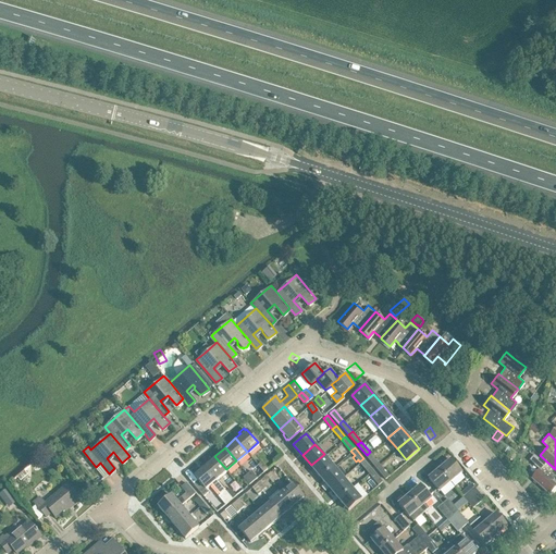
[(367,455),(375,466),(380,463),(377,460),(370,452),(367,455)]
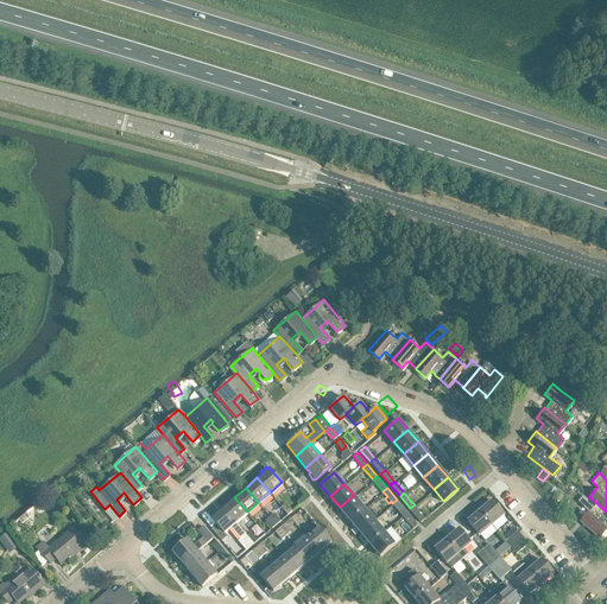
[(587,498),(582,494),(577,498),(582,503),(582,504),(588,509),(579,519),(599,536),(606,527),(606,526),(601,521),(606,513),(606,512),(589,496),(587,498)]
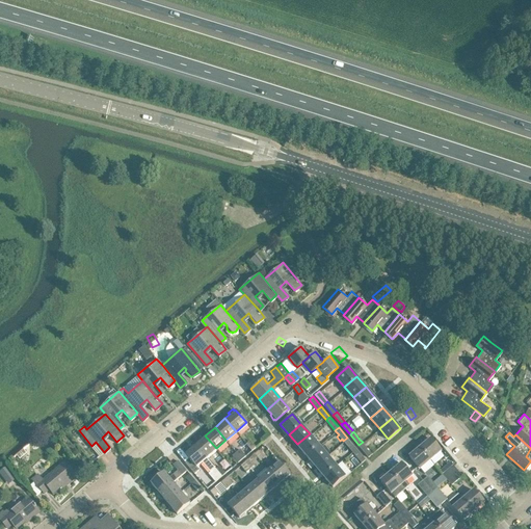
[(306,454),(318,444),(310,433),(297,444),(306,454)]
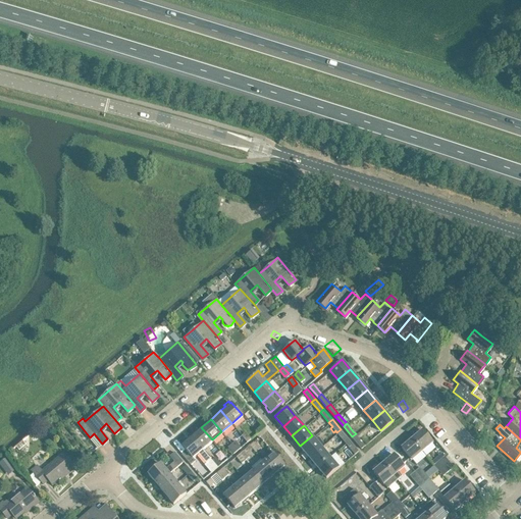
[(202,448),(212,439),(201,427),(192,435),(202,448)]
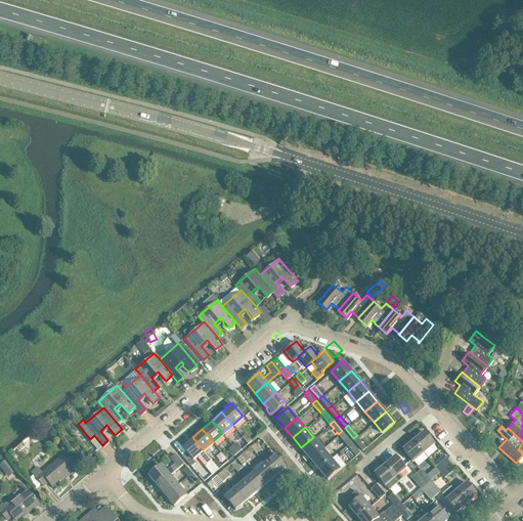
[(416,433),(417,435),(412,439),(423,451),(434,442),(423,430),(422,431),(420,429),(416,433)]
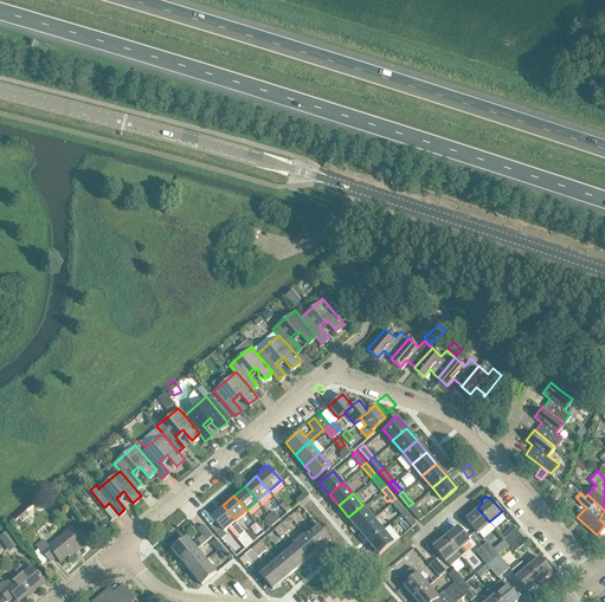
[(401,513),(405,510),(396,498),(391,502),(401,513)]
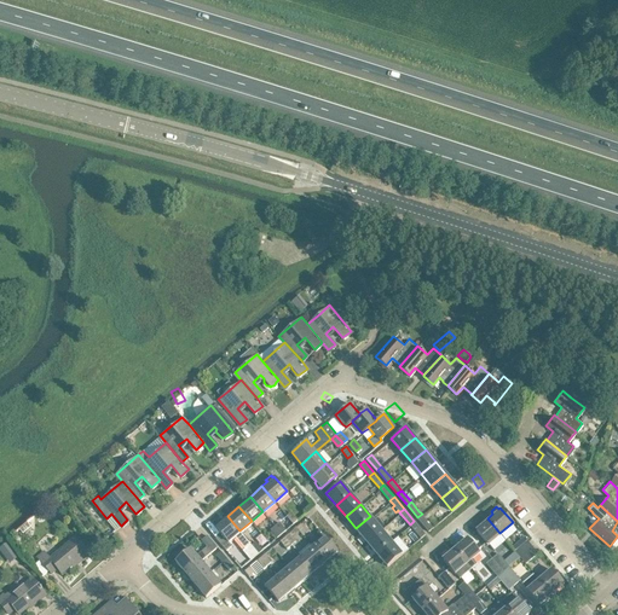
[(292,522),(296,518),(289,510),(286,514),(292,522)]
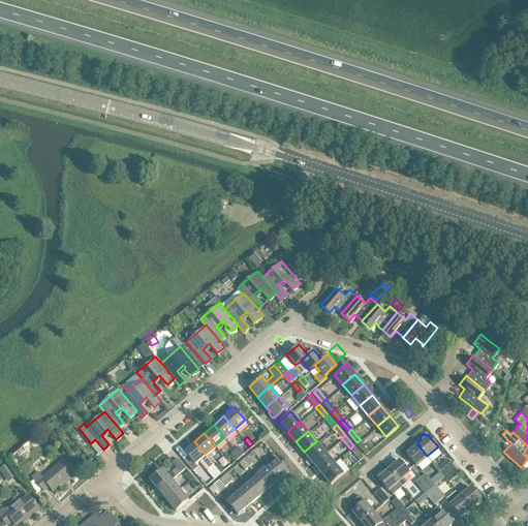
[(365,453),(369,450),(361,439),(356,442),(365,453)]
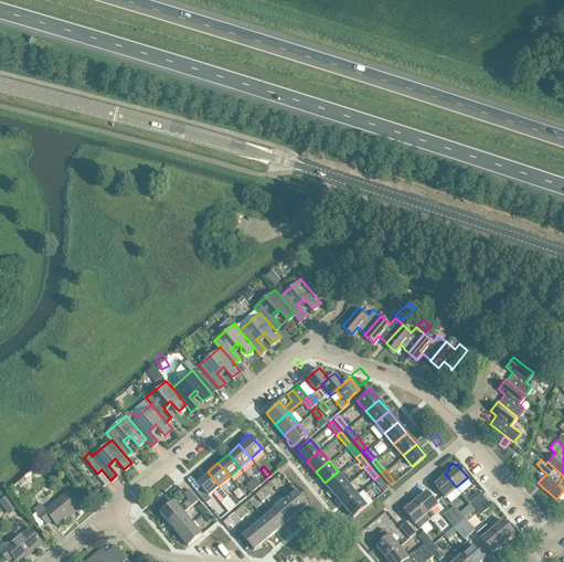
[(219,485),(208,472),(197,480),(200,486),(195,489),(205,501),(212,496),(209,494),(214,489),(223,499),(221,501),(227,509),(234,504),(229,497),(219,485)]
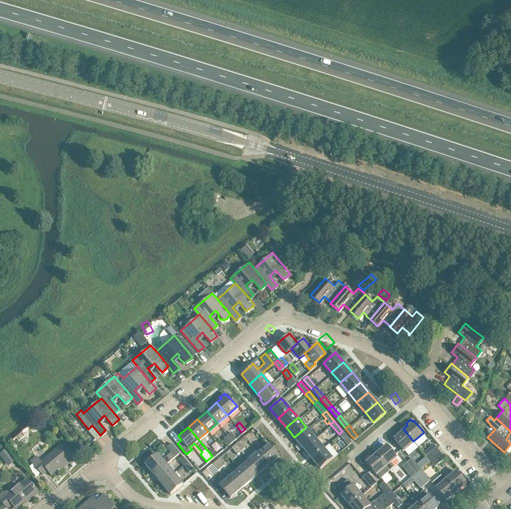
[(303,447),(314,437),(306,427),(294,437),(303,447)]
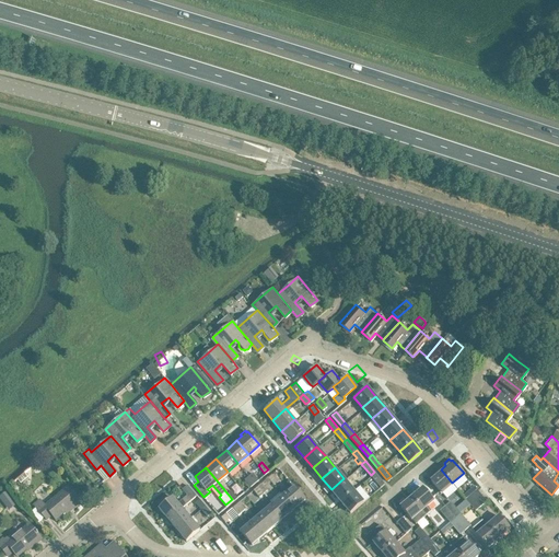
[(441,491),(452,483),(441,470),(430,478),(438,487),(441,491)]
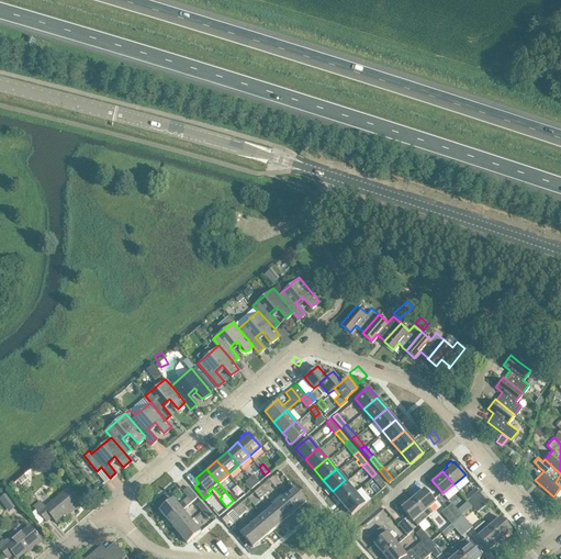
[(255,483),(258,480),(253,472),(248,477),(255,483)]
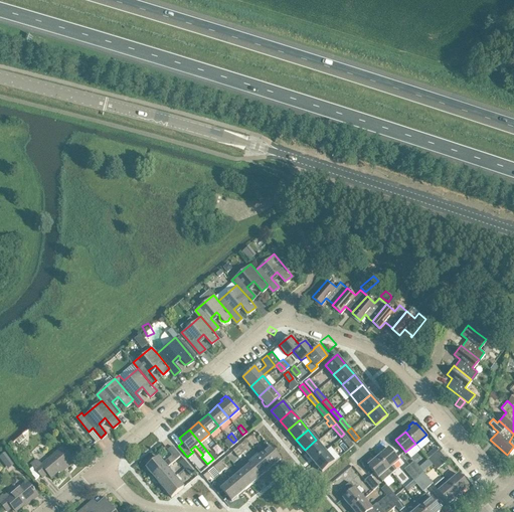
[(255,440),(250,434),(249,435),(248,435),(245,438),(250,444),(253,441),(255,440)]
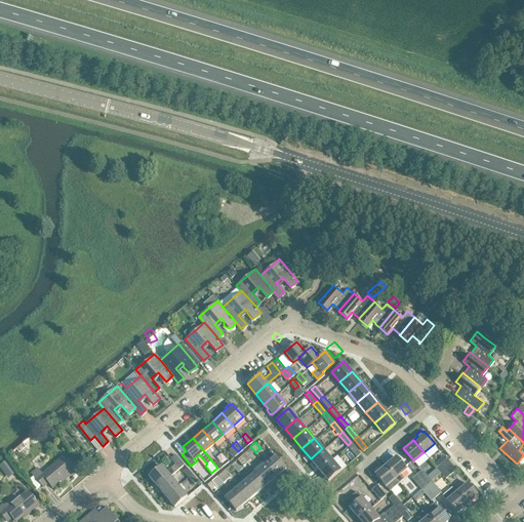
[(356,454),(360,452),(351,442),(348,445),(356,454)]
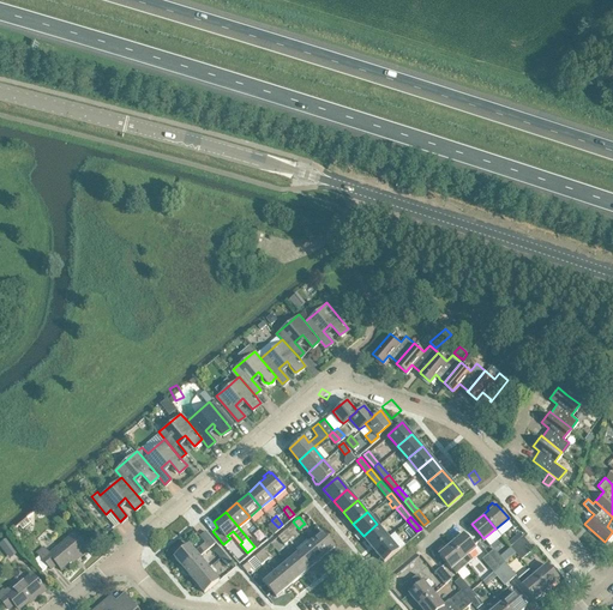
[(274,531),(278,527),(271,520),(268,523),(274,531)]
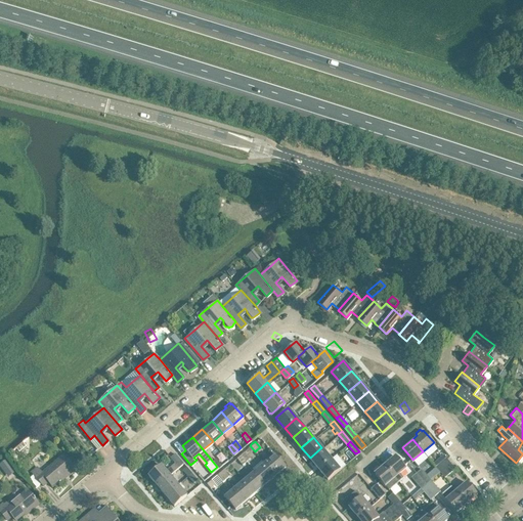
[(318,468),(331,458),(321,447),(310,458),(318,468)]
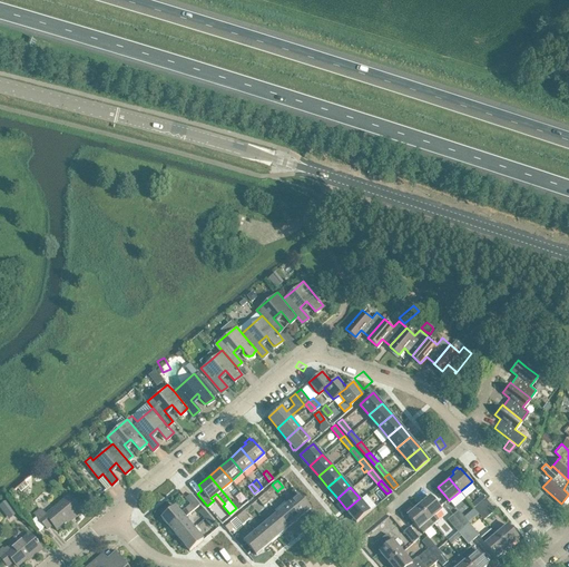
[(267,501),(272,497),(265,490),(261,494),(267,501)]
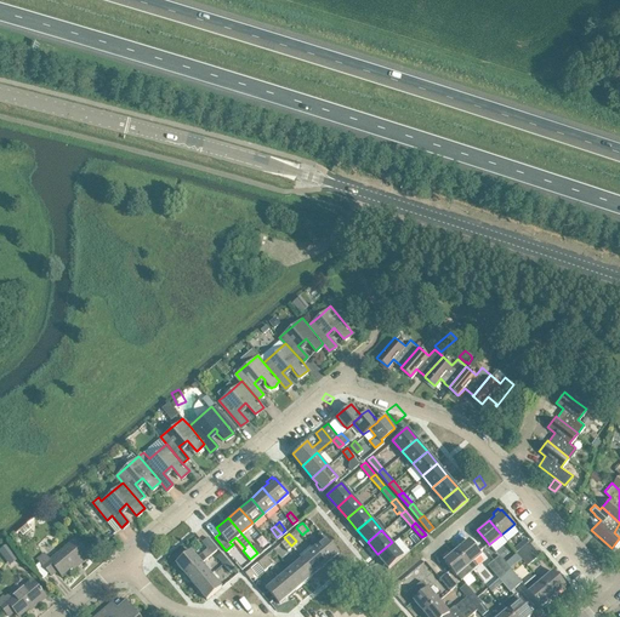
[(200,560),(217,547),(206,535),(202,540),(206,547),(197,555),(191,549),(176,561),(186,573),(200,561),(200,560)]
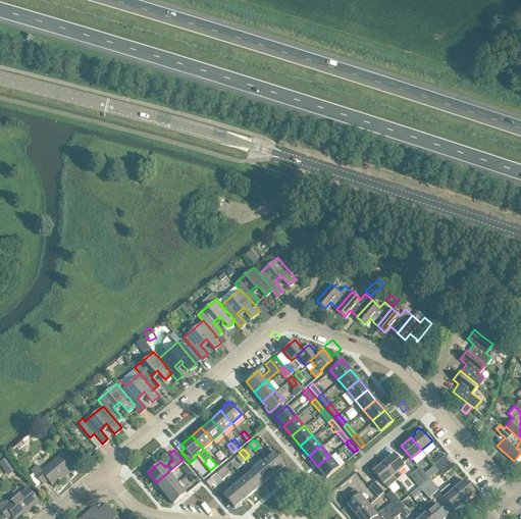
[(329,456),(317,466),(325,476),(344,461),(335,451),(329,456)]
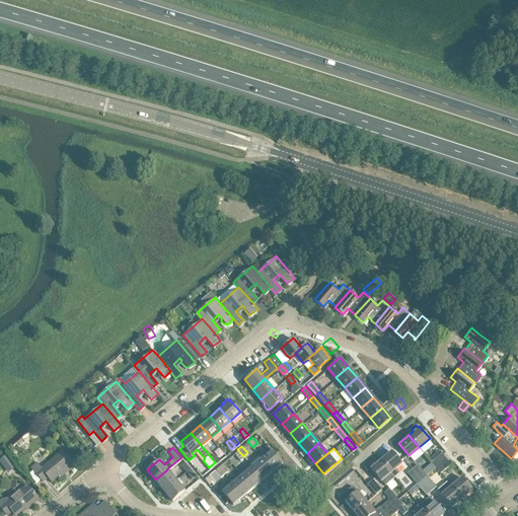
[(74,463),(65,453),(62,449),(41,467),(37,461),(31,466),(35,471),(42,480),(47,474),(51,480),(72,461),(73,463),(74,463)]
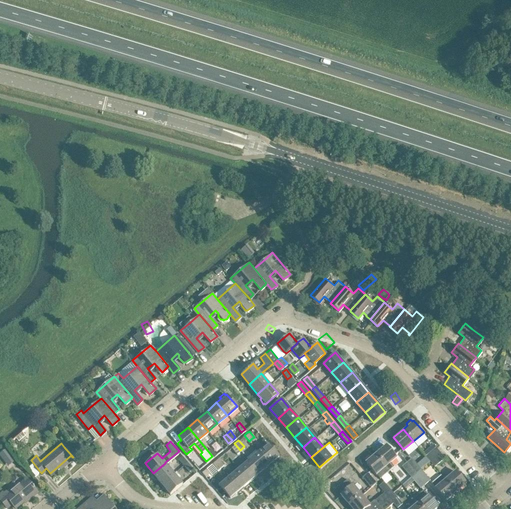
[(236,453),(240,450),(234,443),(231,446),(236,453)]
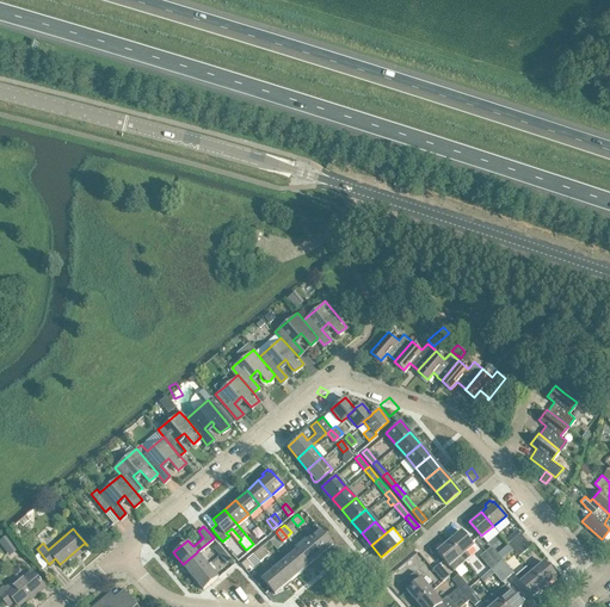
[(320,553),(332,543),(319,528),(307,538),(320,553)]
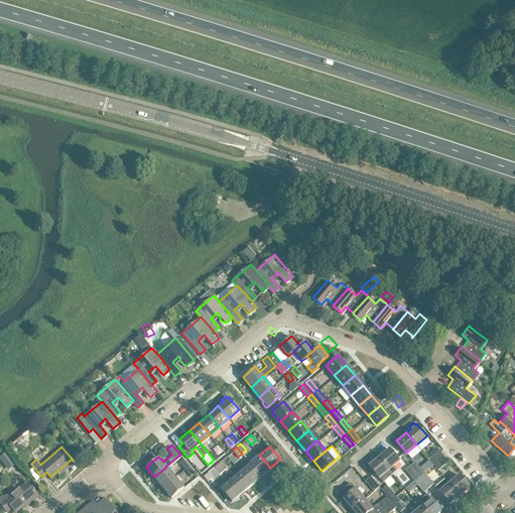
[(392,472),(396,468),(393,465),(399,460),(388,447),(378,456),(392,472)]
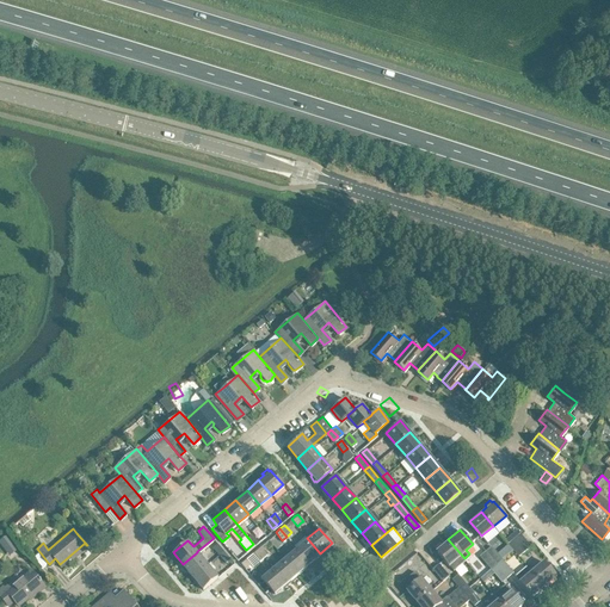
[(512,547),(524,538),(519,532),(507,542),(512,547)]
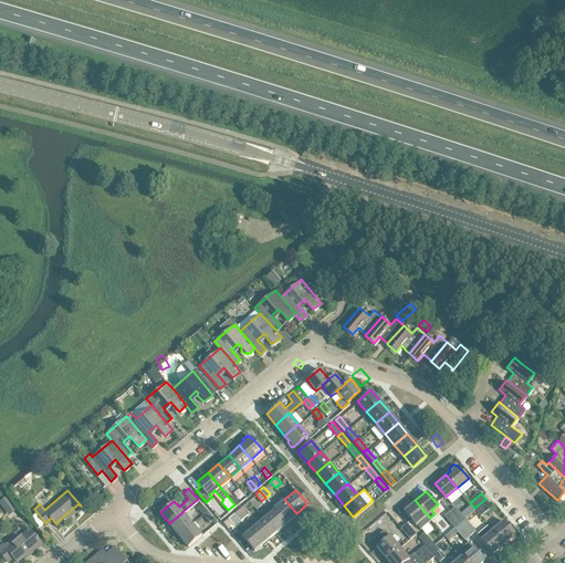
[(234,504),(239,501),(233,494),(229,498),(234,504)]
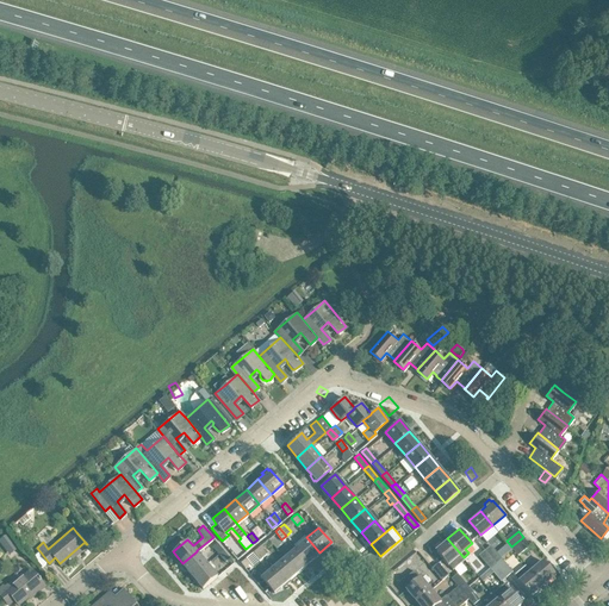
[(308,562),(319,553),(306,537),(296,547),(308,562)]
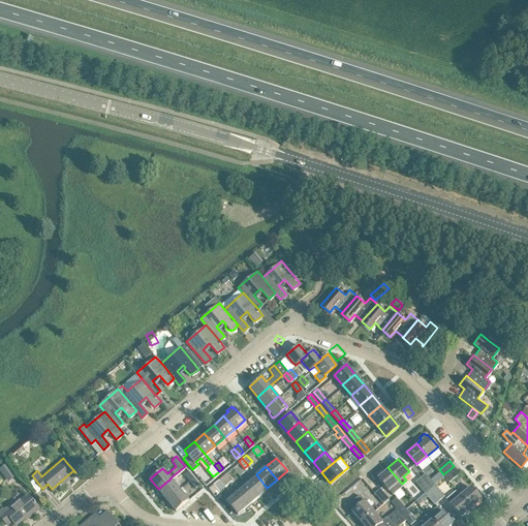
[(448,481),(451,478),(459,471),(454,466),(443,474),(448,481)]
